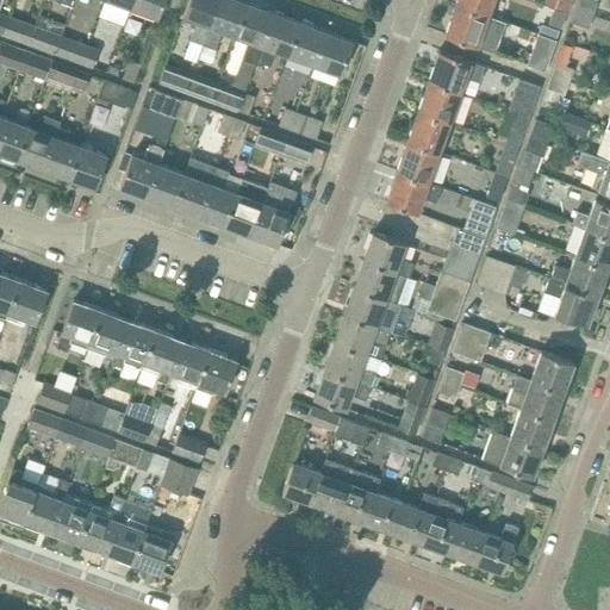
[(134,0),(131,7),(157,17),(163,0),(134,0)]
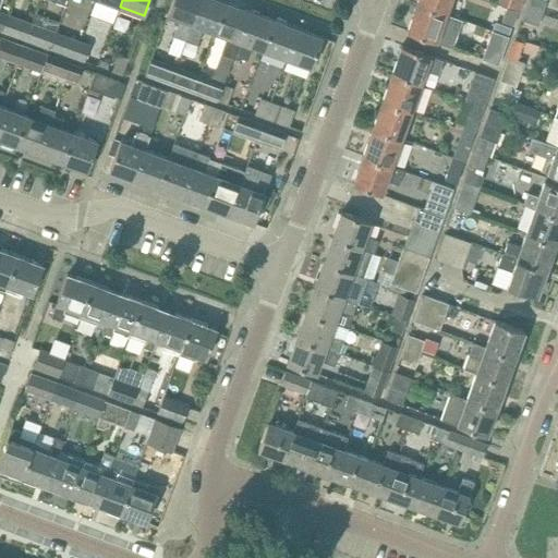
[(173,36),(185,40),(199,0),(172,0),(167,15),(180,20),(173,36)]
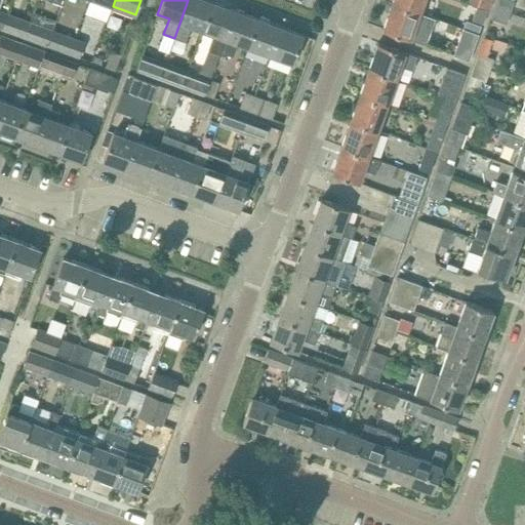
[(190,26),(202,31),(212,2),(206,0),(188,0),(174,38),(185,41),(190,26)]
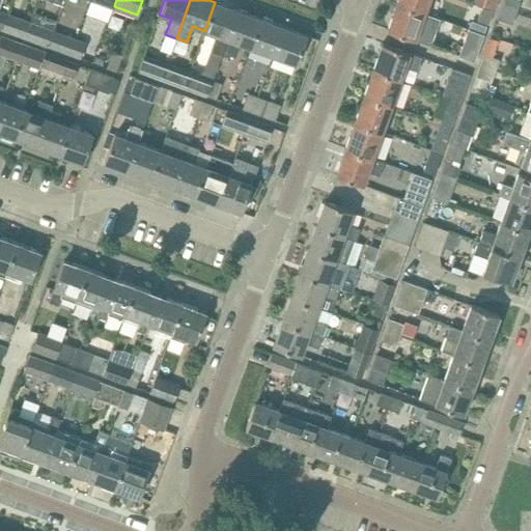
[(397,0),(396,3),(424,14),(428,0),(397,0)]
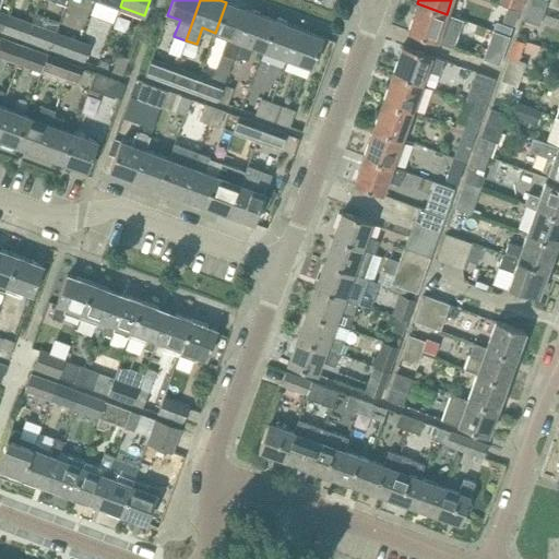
[(495,0),(520,10),(523,0),(495,0)]
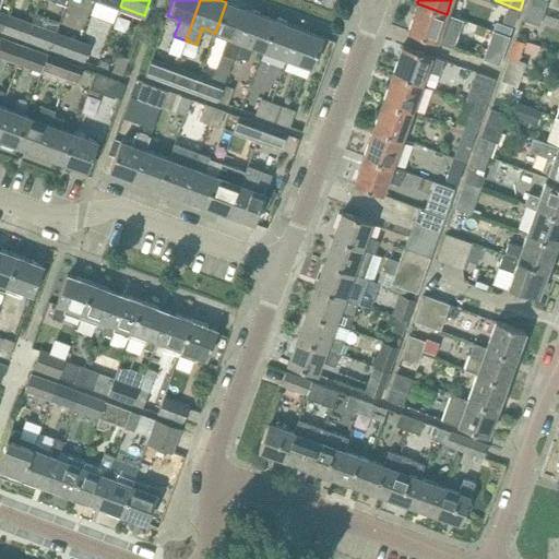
[(520,10),(495,0),(495,1),(508,7),(502,21),(514,25),(520,10)]
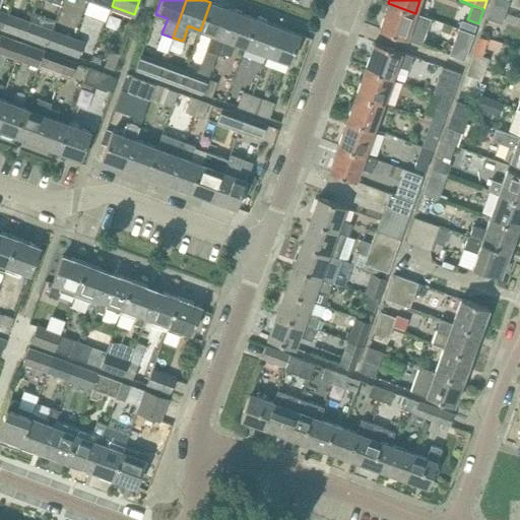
[(492,0),(490,7),(505,13),(509,2),(508,1),(508,0),(492,0)]
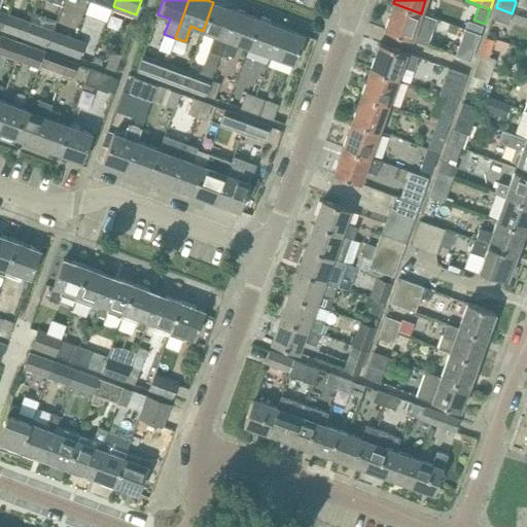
[(220,51),(221,53),(237,10),(213,2),(203,31),(215,35),(209,50),(219,55),(220,51)]
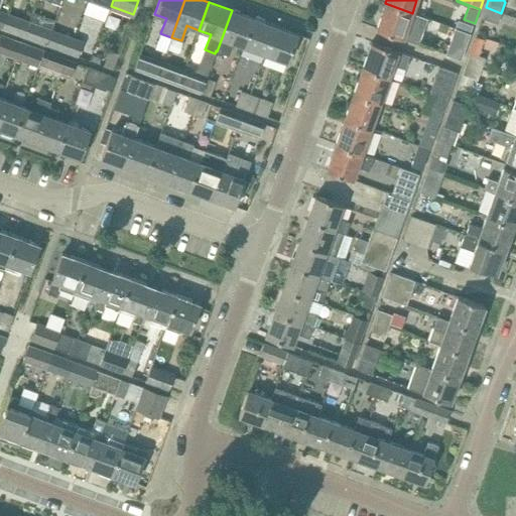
[(412,13),(385,3),(376,29),(403,39),(412,13)]
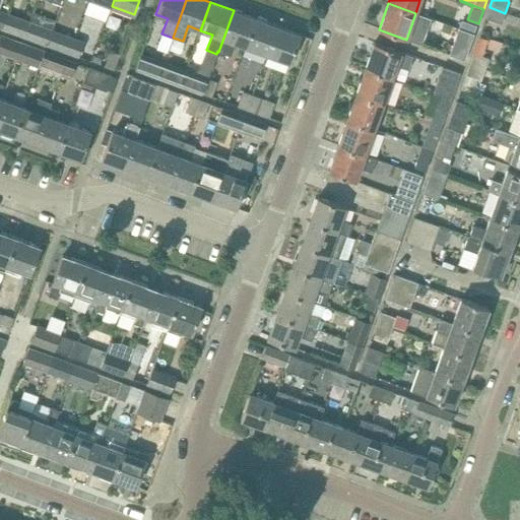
[(505,13),(490,7),(485,18),(502,23),(505,13)]
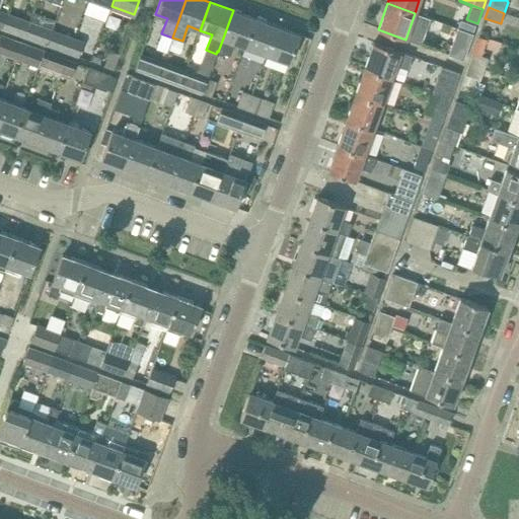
[(234,43),(244,47),(254,18),(233,10),(218,52),(229,56),(234,43)]
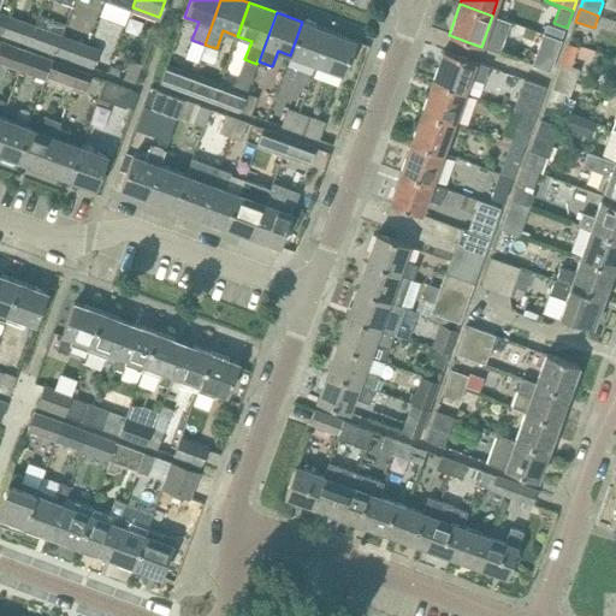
[(0,33),(4,35),(10,18),(0,13),(0,33)]
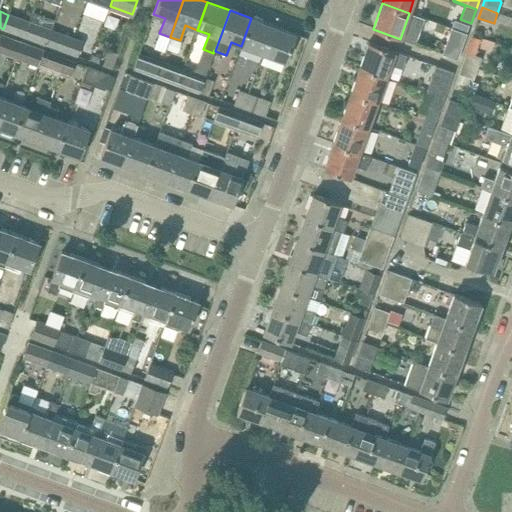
[(3,29),(24,37),(30,22),(8,15),(3,29)]
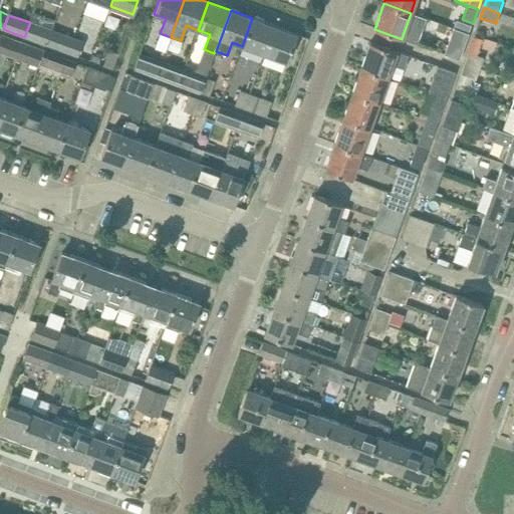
[(242,46),(264,54),(275,26),(252,18),(242,46)]
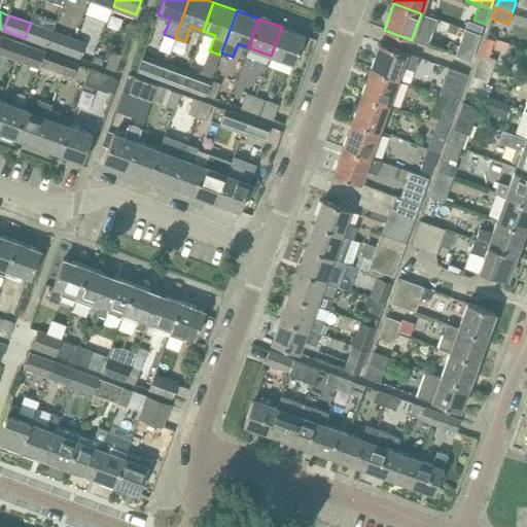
[(25,38),(48,46),(54,31),(31,23),(25,38)]
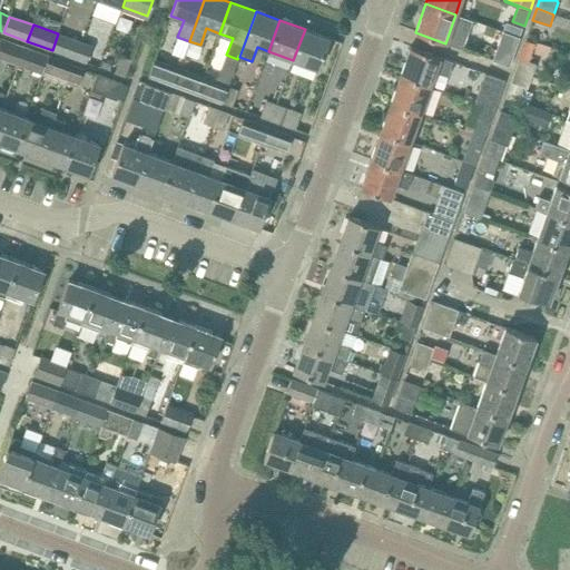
[(305,29),(293,60),(317,69),(328,38),(305,29)]
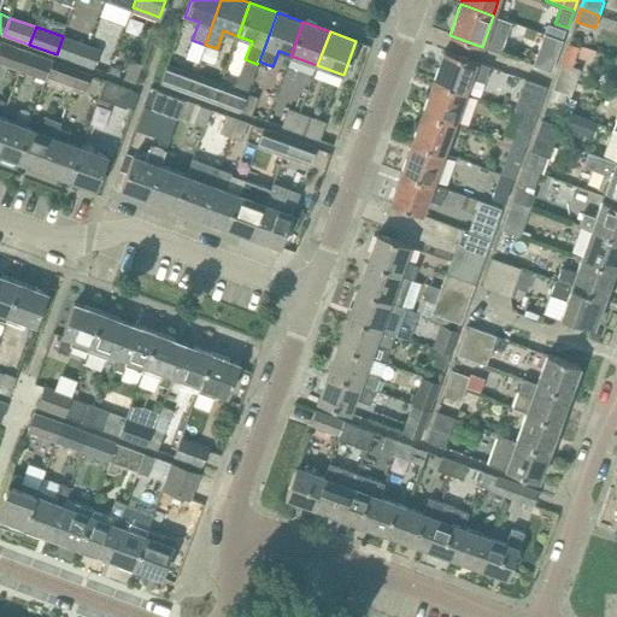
[(57,54),(82,64),(89,46),(63,36),(57,54)]
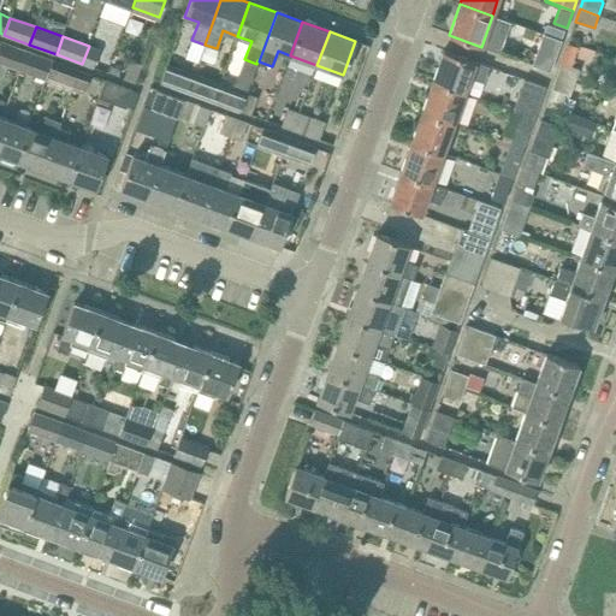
[(562,40),(552,36),(552,37),(549,51),(543,48),(537,67),(550,72),(562,40)]
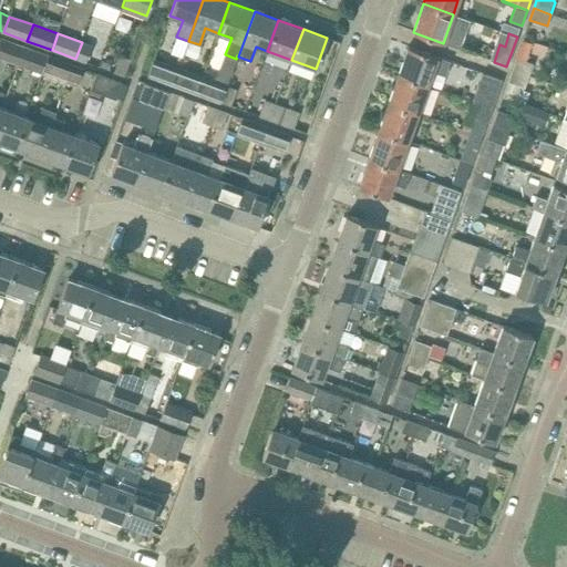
[(523,40),(512,70),(528,76),(533,63),(525,61),(528,53),(531,43),(523,40)]
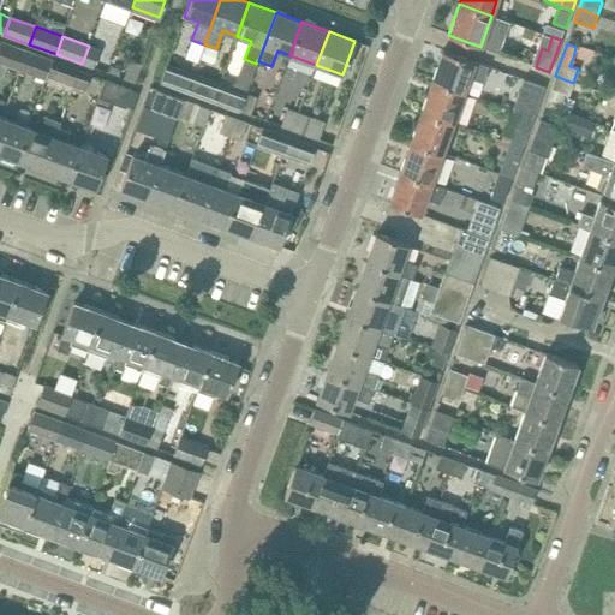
[(89,46),(82,64),(93,67),(100,49),(89,46)]
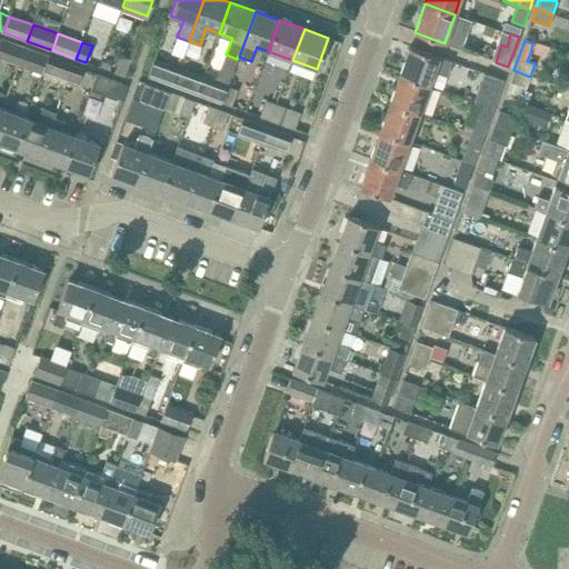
[(8,61),(19,65),(25,48),(13,43),(8,61)]
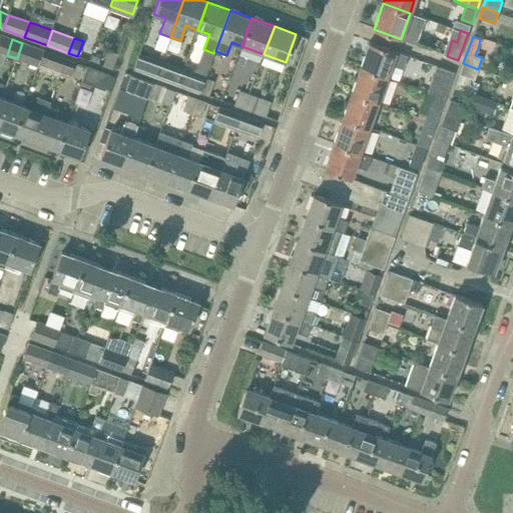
[(370,42),(360,68),(386,77),(391,64),(402,68),(407,55),(370,42)]
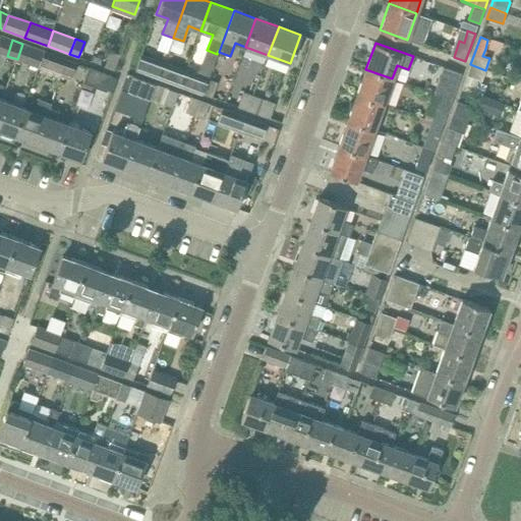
[(22,44),(17,59),(26,63),(32,47),(22,44)]
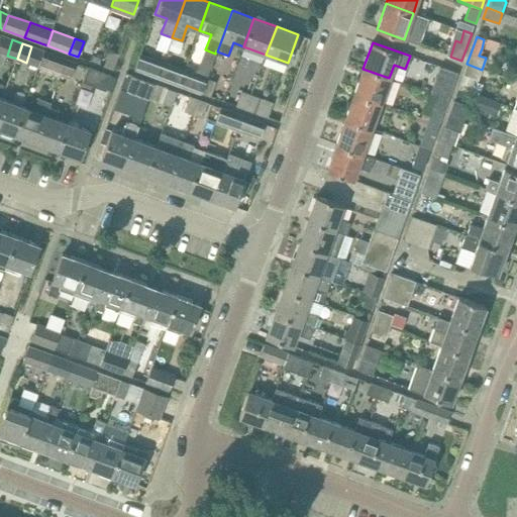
[(103,67),(113,70),(119,55),(109,50),(103,67)]
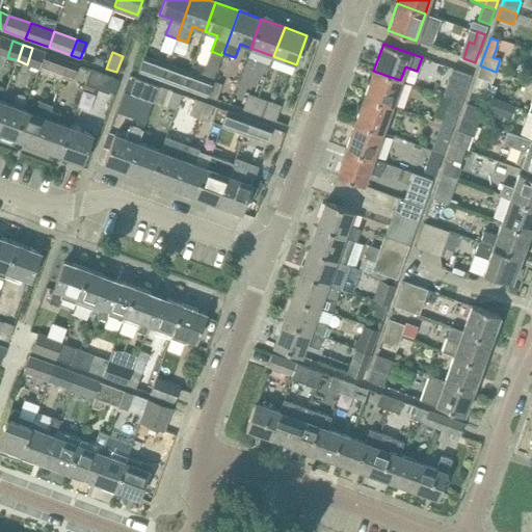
[(37,71),(71,82),(77,64),(44,53),(37,71)]
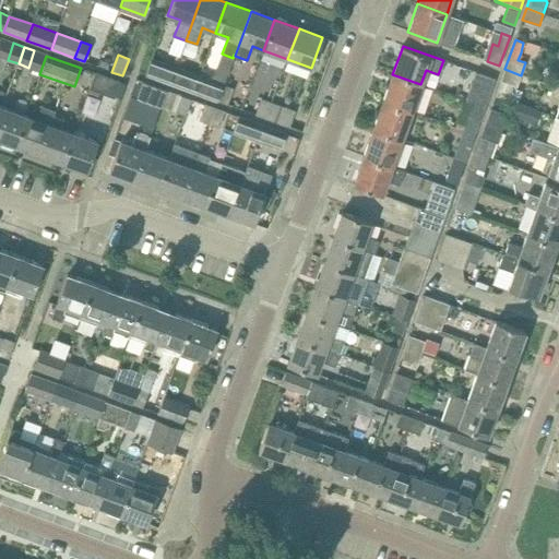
[(144,74),(170,84),(176,67),(151,58),(144,74)]
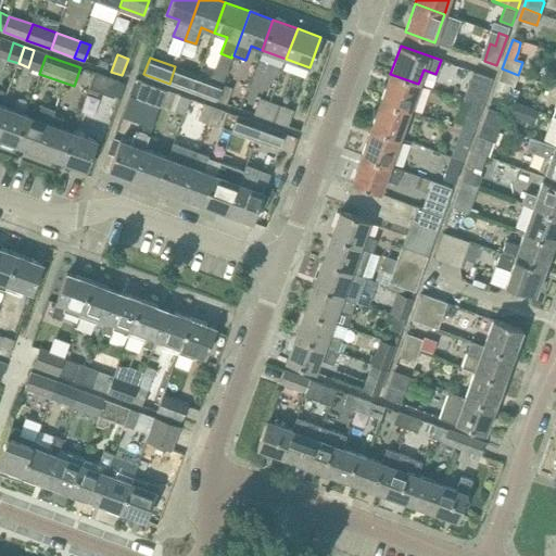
[(169,84),(193,92),(199,75),(175,66),(169,84)]
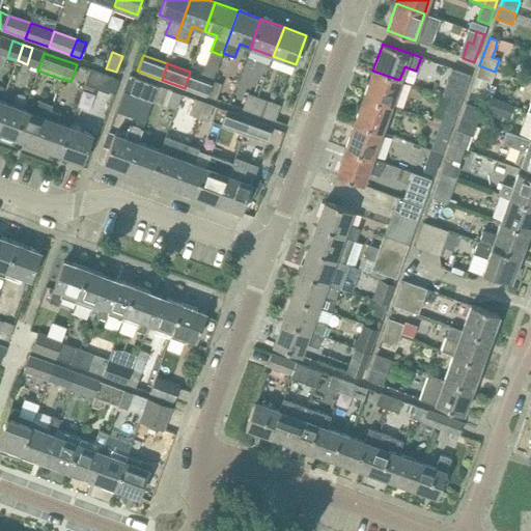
[(495,72),(479,65),(470,91),(486,96),(495,72)]
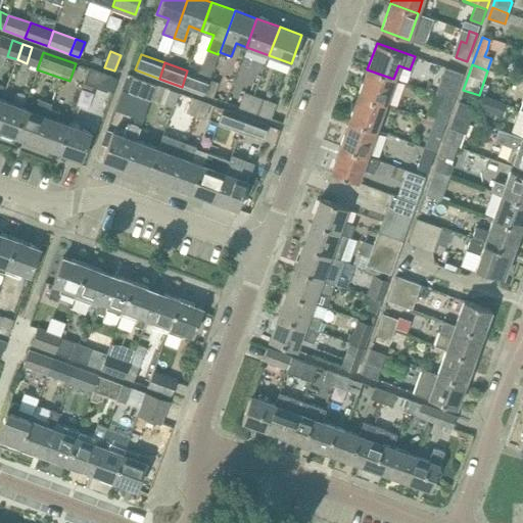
[(86,79),(89,68),(81,65),(77,76),(86,79)]
